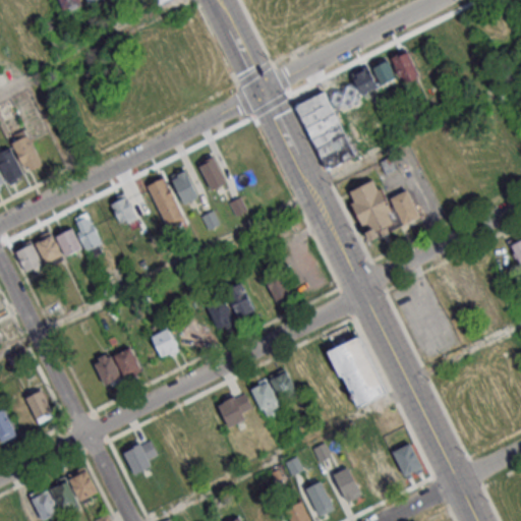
[(58,0),(80,0),(81,1),(63,10),(58,0)]
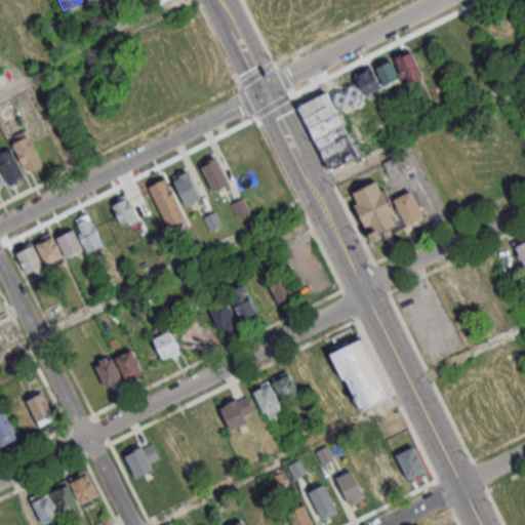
[(395,57),(409,50),(422,76),(409,83),(395,57)]
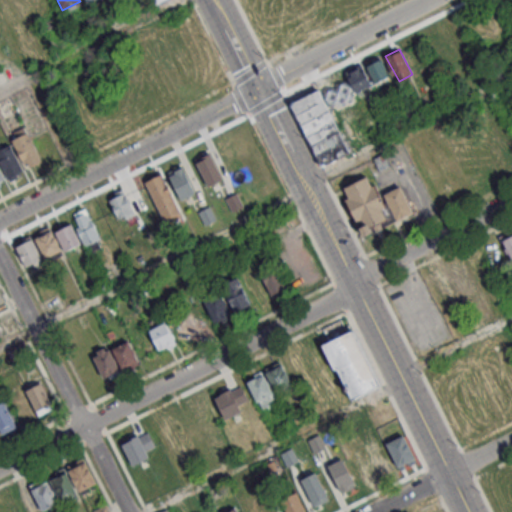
[(366,66),(381,59),(389,76),(374,83),(366,66)]
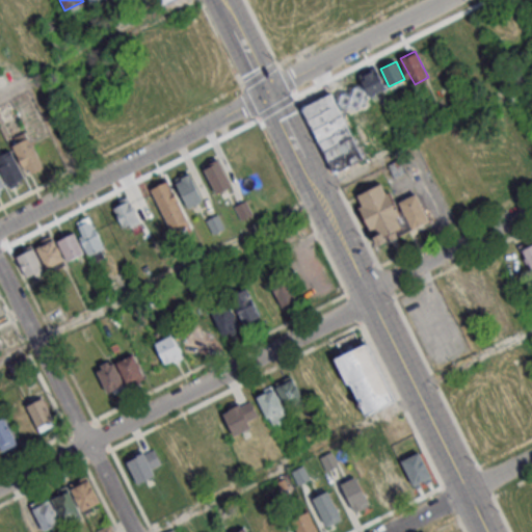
[(358,76),(375,67),(386,87),(369,96),(358,76)]
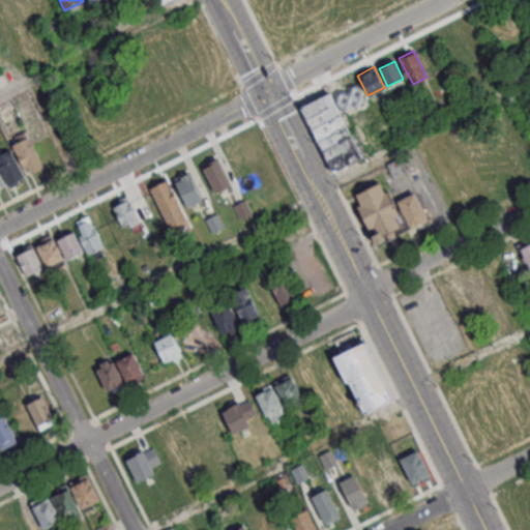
[(301,107),(330,93),(361,156),(332,171),(301,107)]
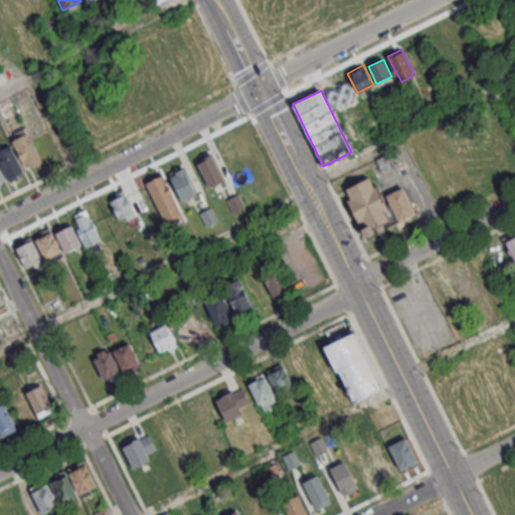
[(11,141),(27,133),(42,162),(25,170),(11,141)]
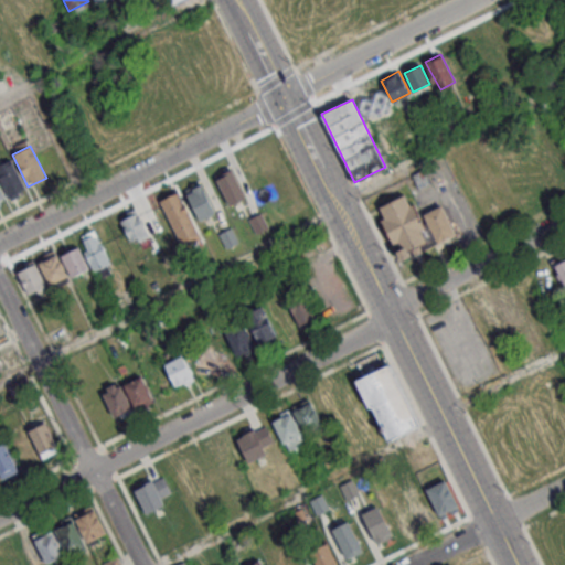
[(0,182),(0,163),(12,158),(27,188),(8,198),(0,182)]
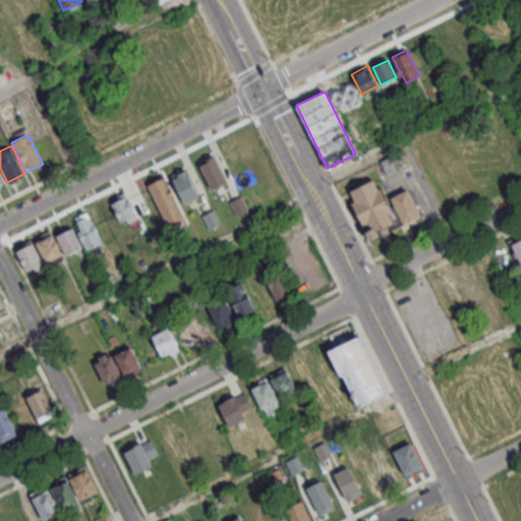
[(196,162),(213,154),(227,181),(210,190),(196,162)]
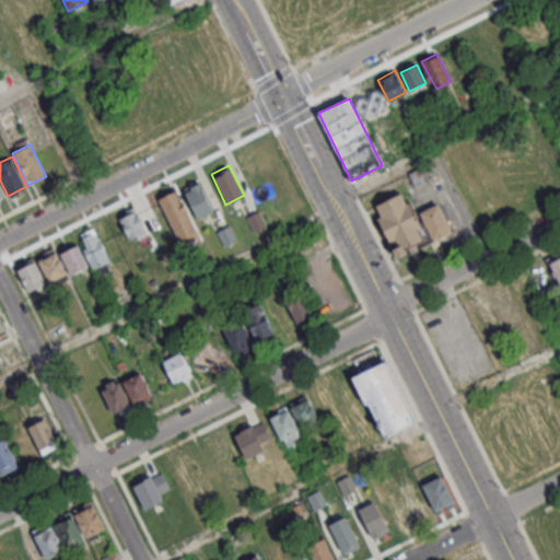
[(184,189),(200,182),(214,210),(198,219),(184,189)]
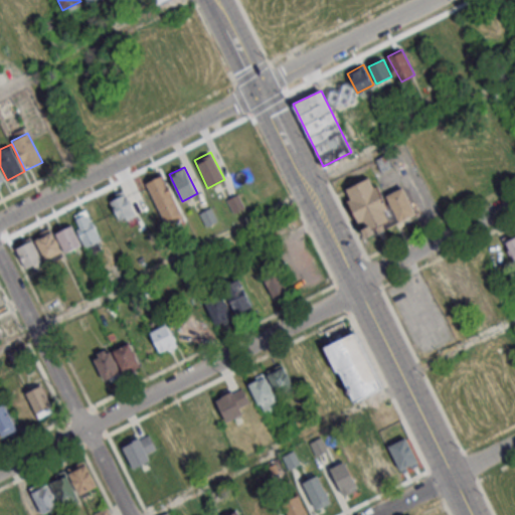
[(146,183),(162,175),(182,215),(165,224),(146,183)]
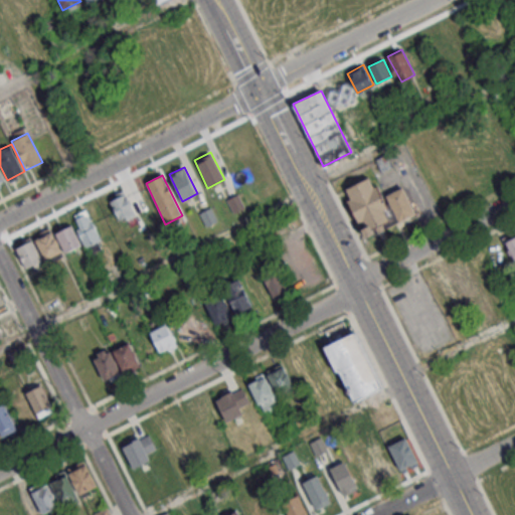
[(345,189),(368,178),(373,188),(377,186),(389,208),(384,210),(389,219),(366,230),(362,221),(357,224),(346,201),(350,199),(345,189)]
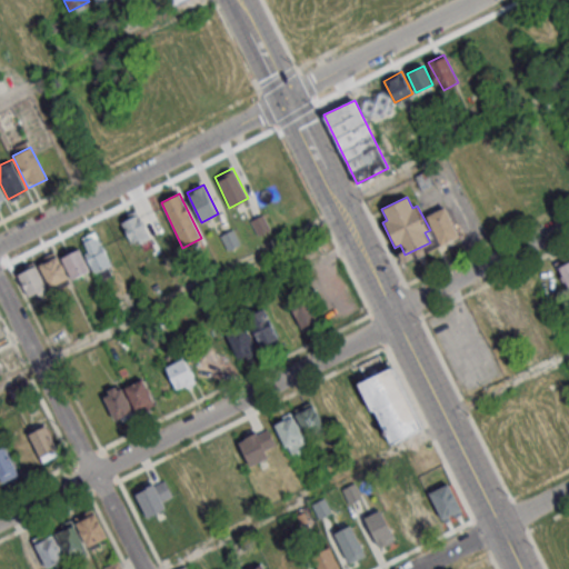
[(427,216),(445,207),(459,235),(441,243),(427,216)]
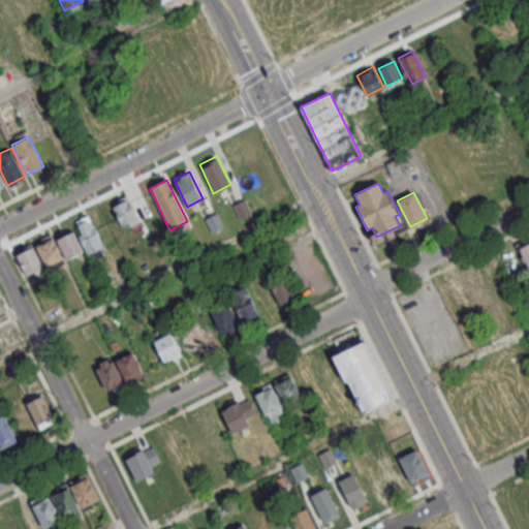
[(113,208),(129,199),(139,220),(123,228),(113,208)]
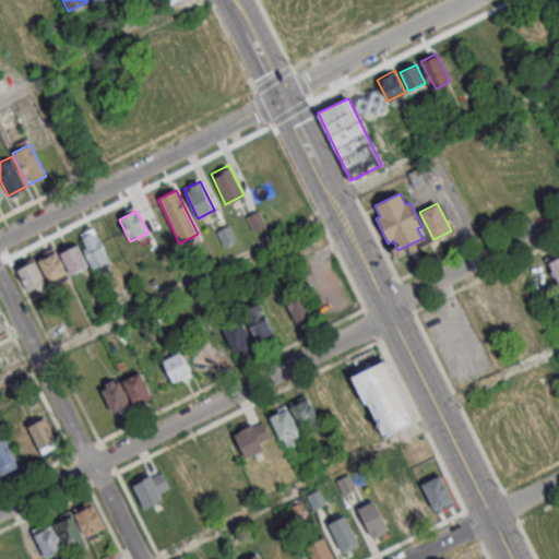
[(245,217),(259,211),(265,225),(252,232),(245,217)]
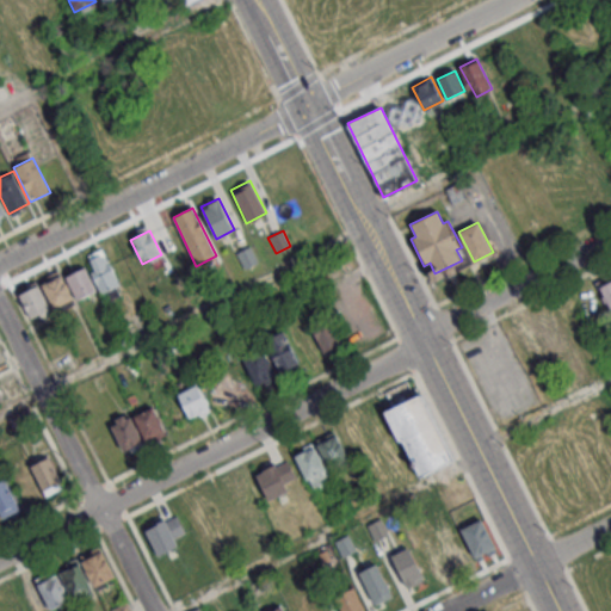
[(236,253),(251,246),(258,261),(244,269),(236,253)]
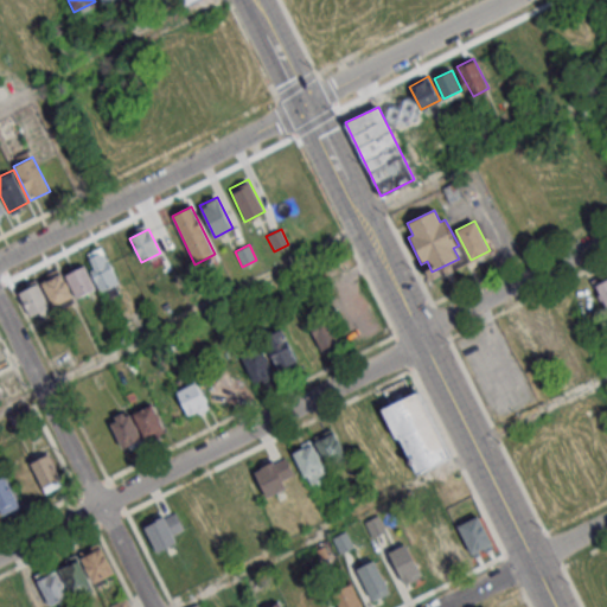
[(94,267),(89,257),(100,251),(104,262),(108,260),(119,281),(101,291),(90,269),(94,267)]
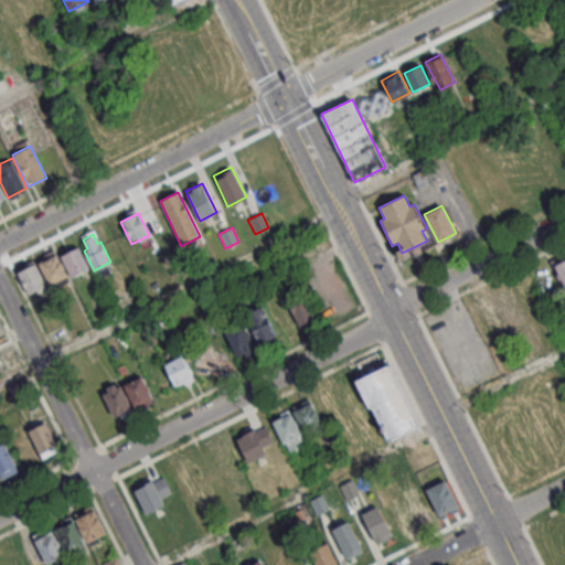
[(61,256),(78,247),(89,268),(71,278),(61,256)]
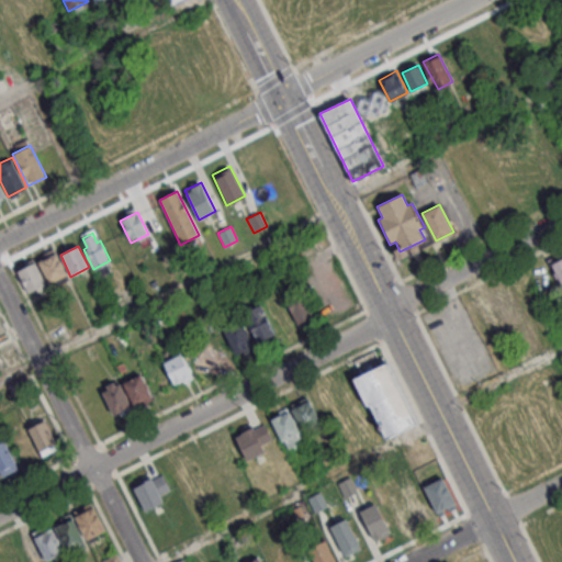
[(38,261),(56,253),(67,274),(49,283),(38,261)]
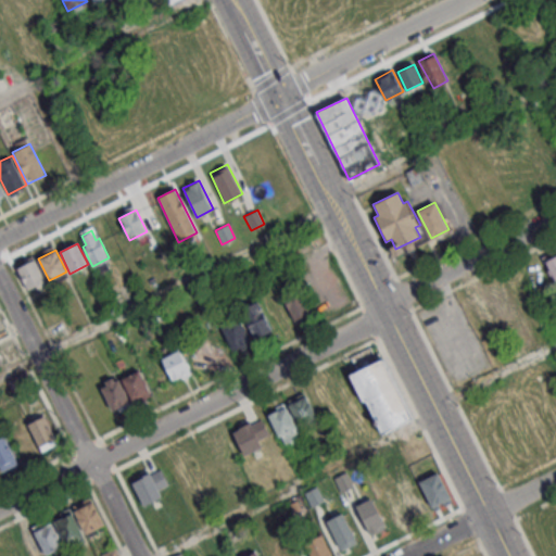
[(543,262),(555,254),(555,280),(554,282),(543,262)]
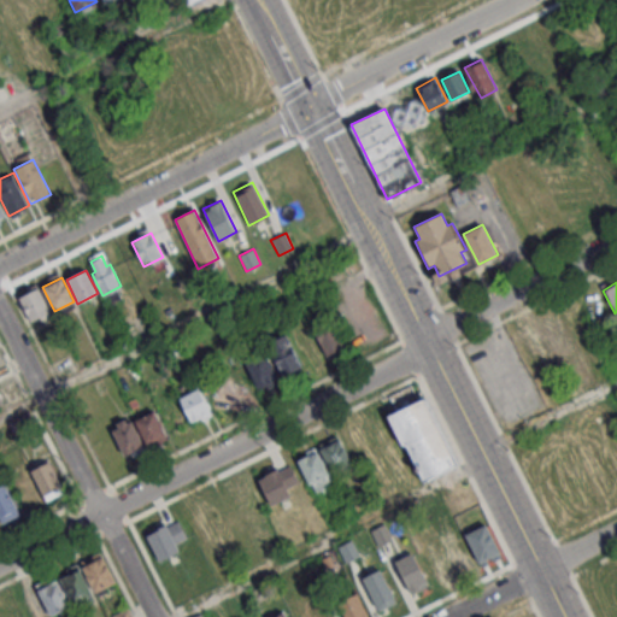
[(18,298),(40,287),(51,310),(30,321),(18,298)]
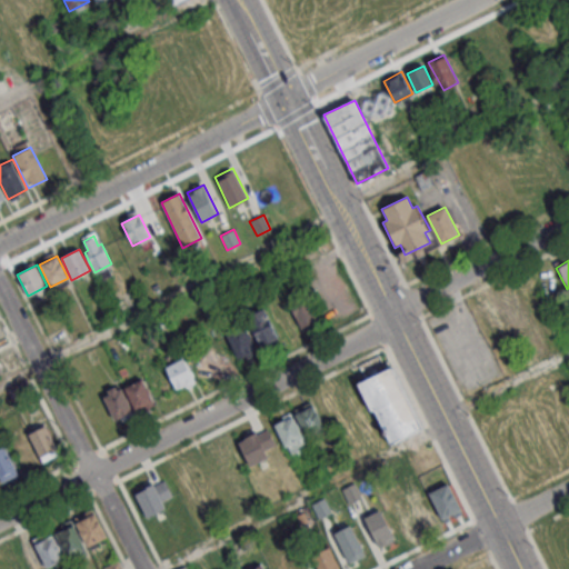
[(289,305),(306,297),(318,321),(301,329),(289,305)]
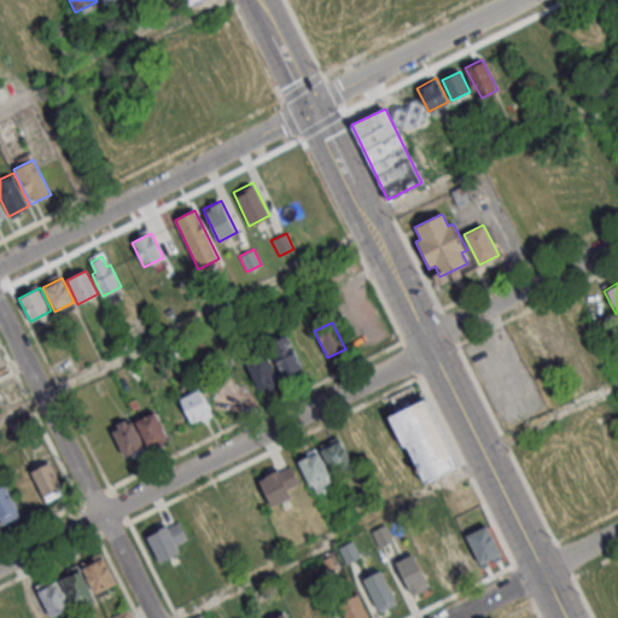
[(268,343),(286,334),(302,367),(285,375),(268,343)]
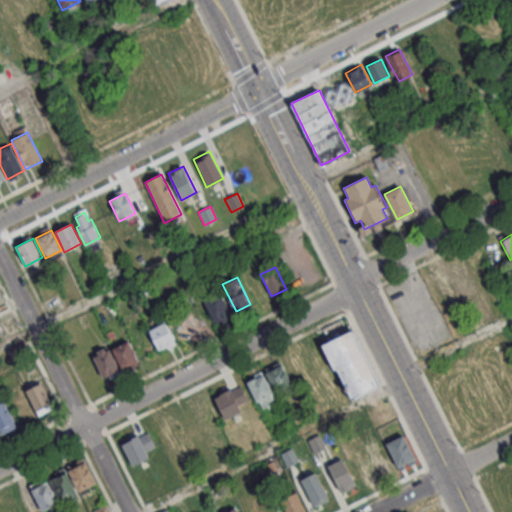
[(213,322),(203,300),(220,292),(231,313),(213,322)]
